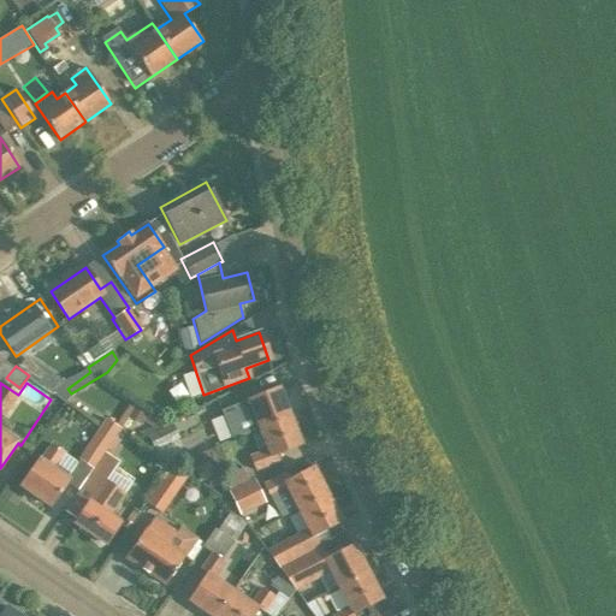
[(231,439),(258,428),(290,415),(278,388),(220,412),(231,439)]
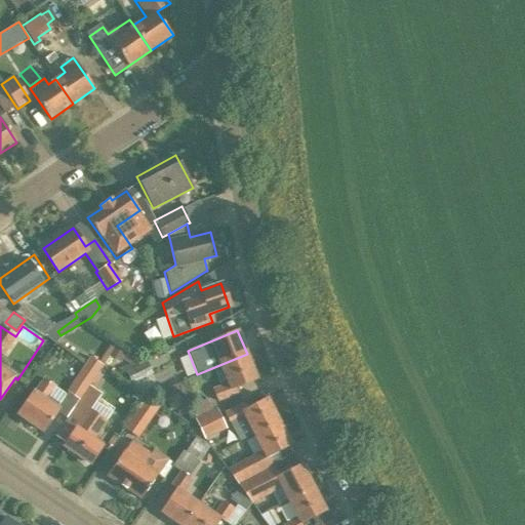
[(114,348),(109,356),(120,363),(122,359),(124,355),(114,348)]
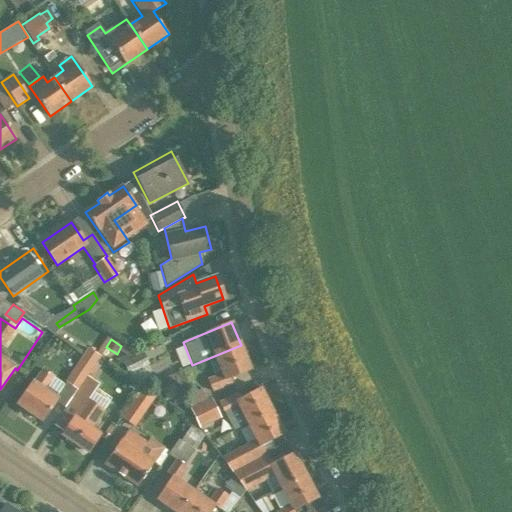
[(241,345),(214,356),(221,373),(206,379),(211,392),(232,384),(230,379),(251,370),(241,345)]
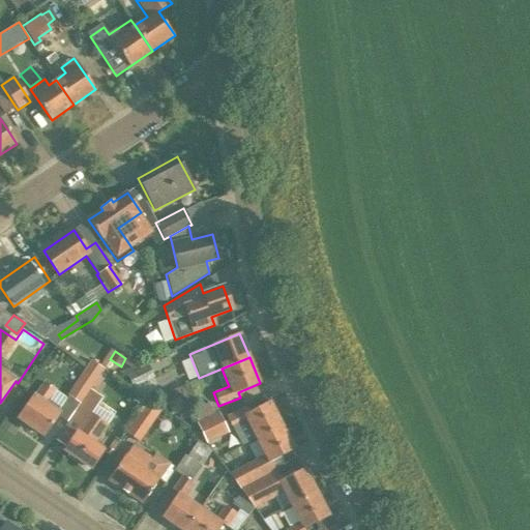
[(67,395),(81,405),(90,390),(89,389),(102,370),(104,370),(90,360),(66,395),(67,395)]
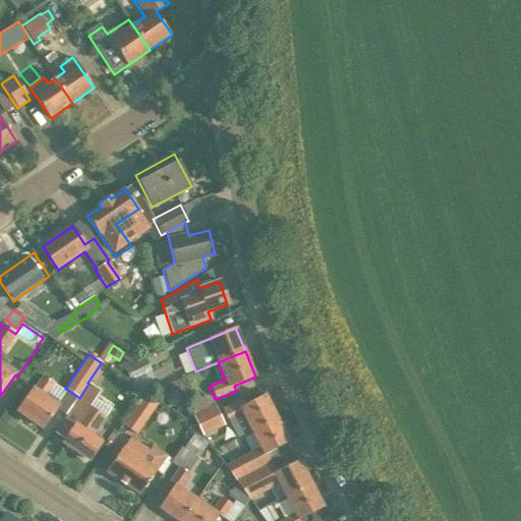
[(129,382),(151,371),(145,358),(123,368),(129,382)]
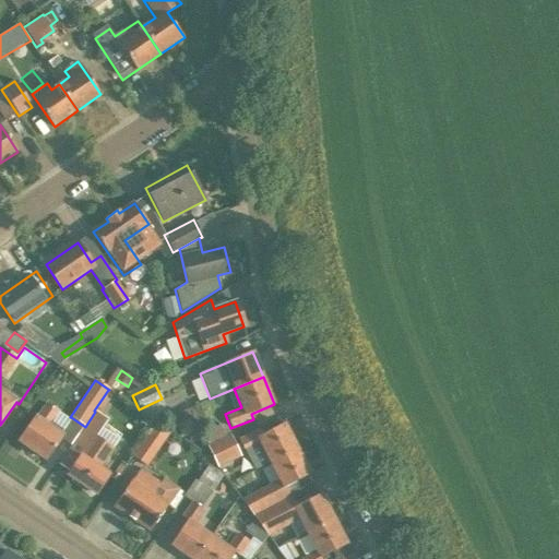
[(46,460),(62,435),(49,426),(58,412),(45,402),(19,441),(46,460)]
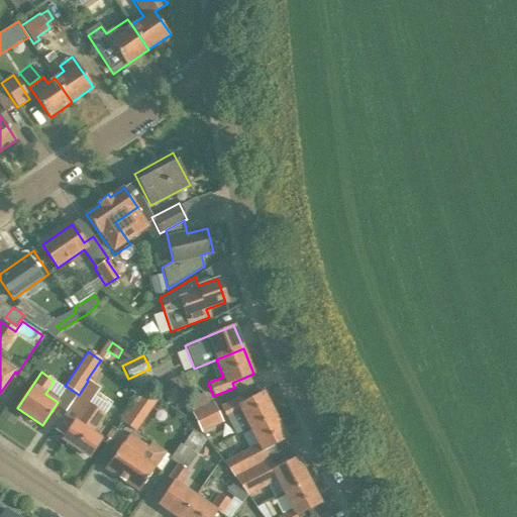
[(99,388),(91,383),(88,381),(79,395),(66,412),(63,416),(73,423),(63,438),(88,456),(100,438),(92,433),(105,414),(89,403),(99,388)]
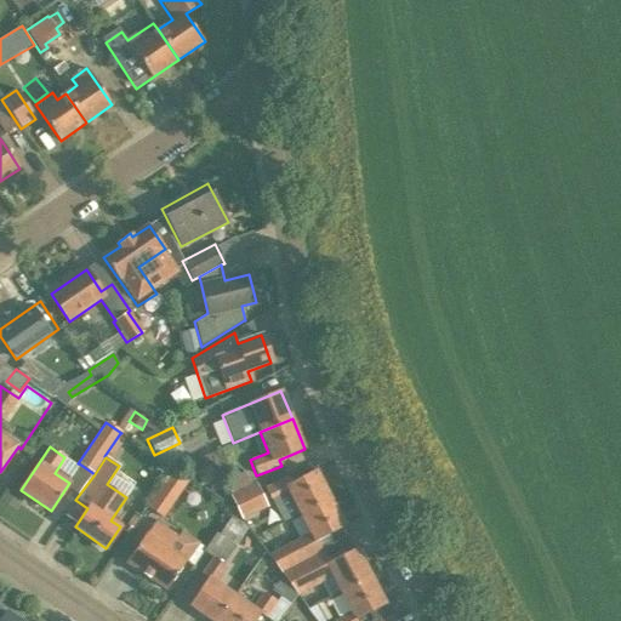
[(163,518),(189,479),(174,468),(147,507),(163,518)]
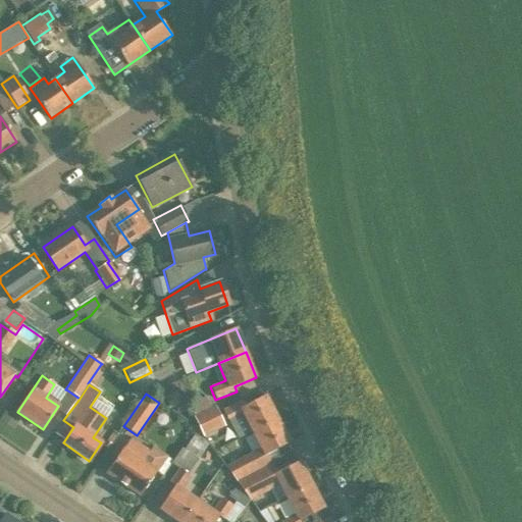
[(252,432),(277,418),(265,396),(244,407),(241,401),(222,410),(228,423),(233,420),(242,436),(252,431),(252,432)]
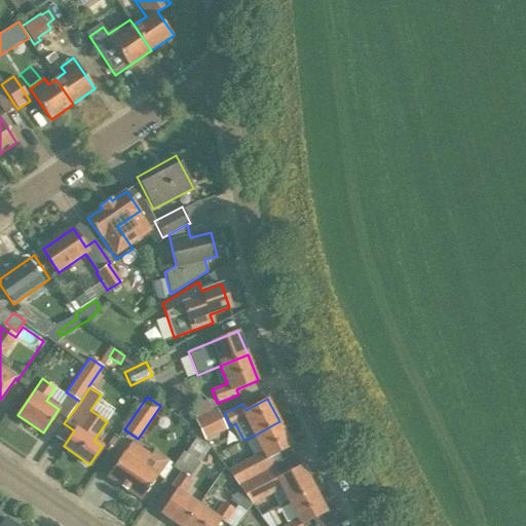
[(96,411),(110,420),(116,410),(102,402),(96,411)]
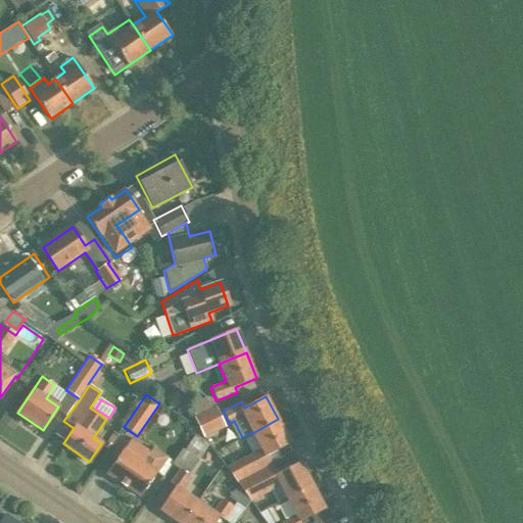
[(203,438),(224,427),(215,409),(193,419),(203,438)]
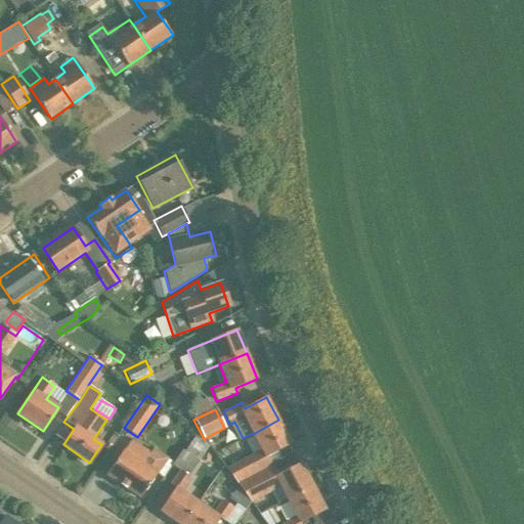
[(236,484),(271,466),(267,457),(292,444),(278,420),(253,434),(261,449),(226,469),(236,484)]
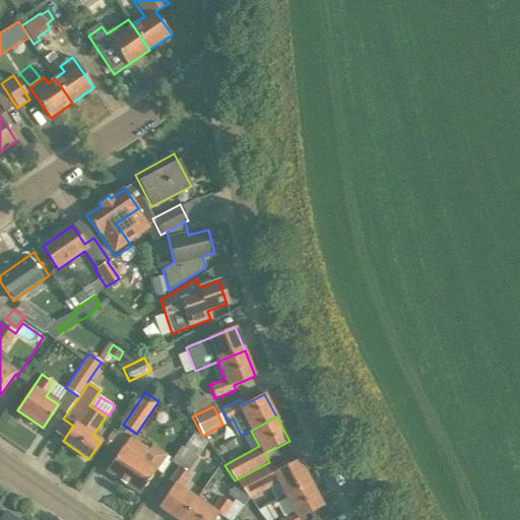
[(178,519),(181,519),(196,499),(180,488),(189,475),(186,473),(207,442),(193,433),(183,448),(180,447),(170,462),(177,467),(169,479),(174,483),(158,507),(178,519)]
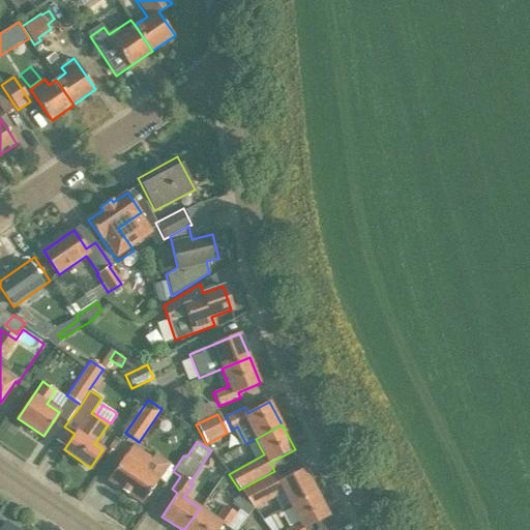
[(151,459),(133,446),(125,457),(124,455),(108,480),(142,503),(169,464),(155,454),(151,459)]
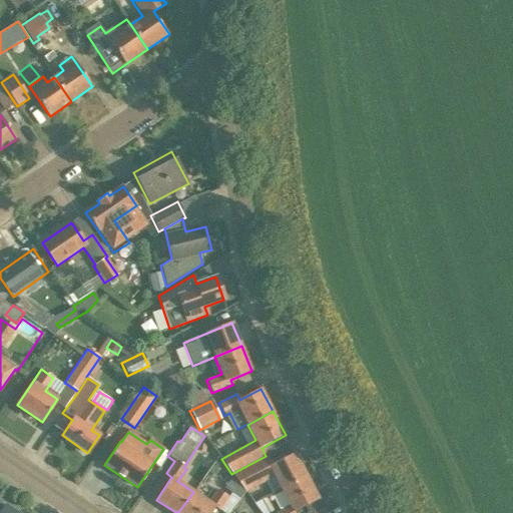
[(207,470),(217,456),(202,445),(192,460),(207,470)]
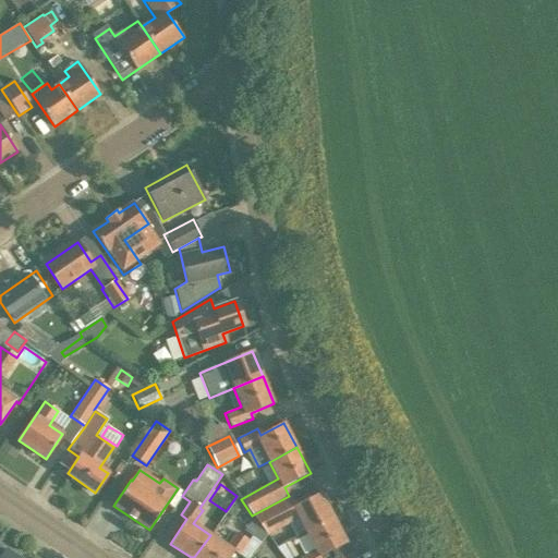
[(306,532),(334,518),(320,494),(294,507),(289,496),(252,516),(267,535),(300,518),(306,532)]
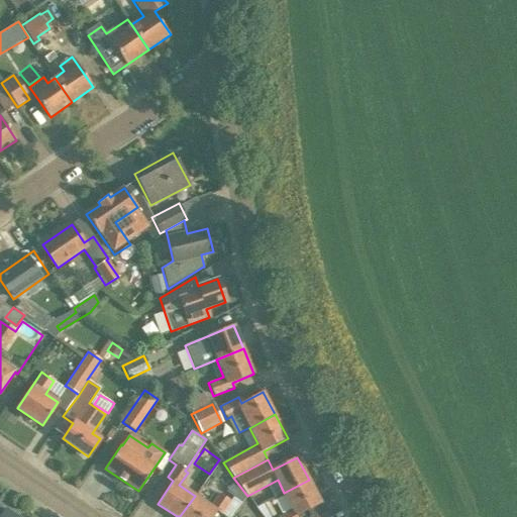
[(309,480),(284,493),(293,509),(277,516),(296,516),(322,504),(309,480)]
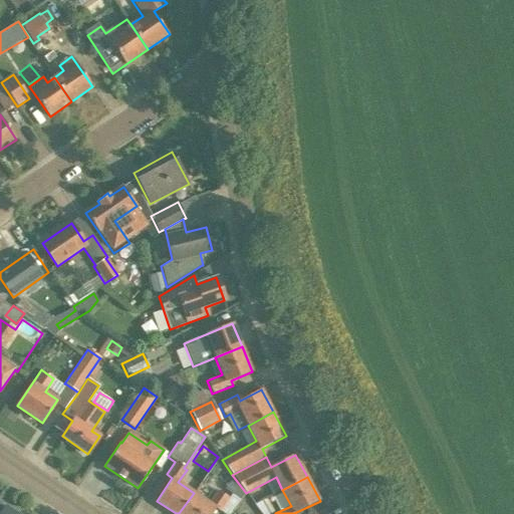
[(194,493),(179,513),(210,513),(215,508),(220,511),(228,499),(217,491),(209,503),(194,493)]
